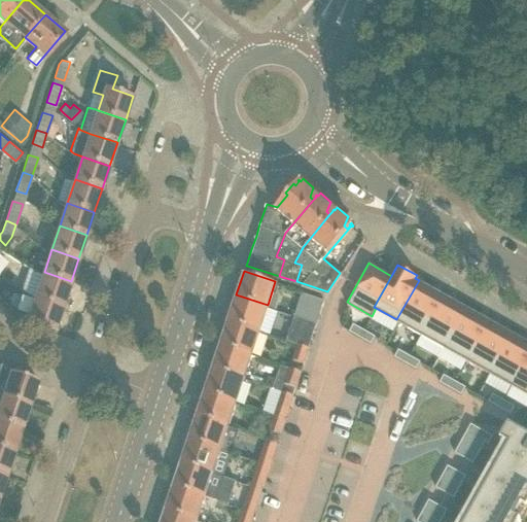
[(44,272),(36,296),(63,304),(71,281),(44,272)]
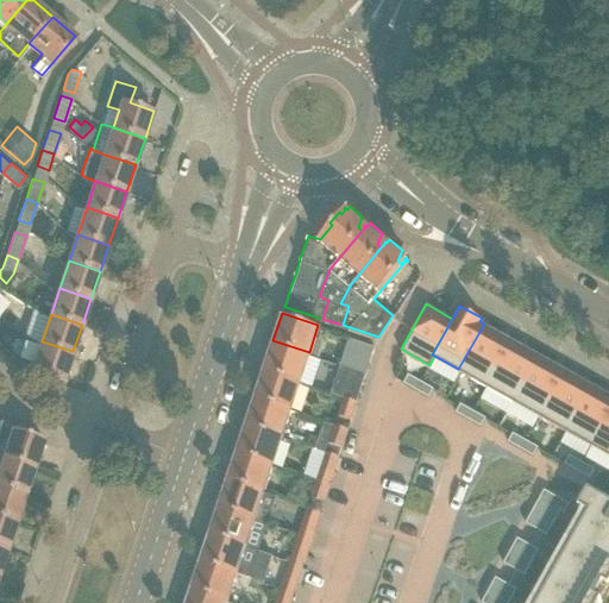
[(484,324),(458,369),(484,384),(510,338),(488,326),(484,324)]
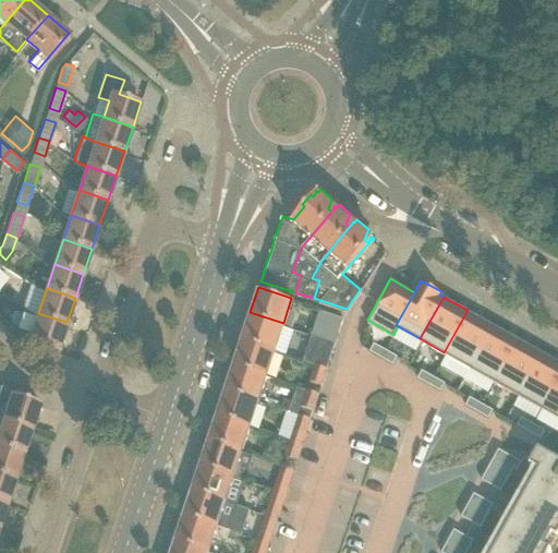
[(320,308),(312,333),(335,340),(343,315),(320,308)]
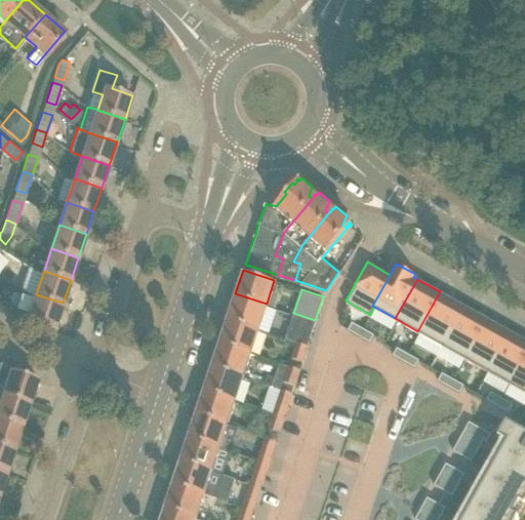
[(419,331),(414,341),(436,352),(440,344),(462,304),(440,291),(417,331),(419,331)]
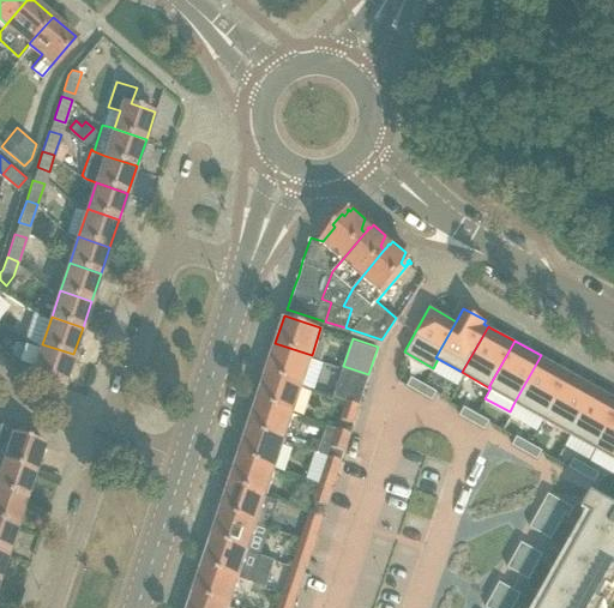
[(275,343),(265,372),(302,384),(312,355),(275,343)]
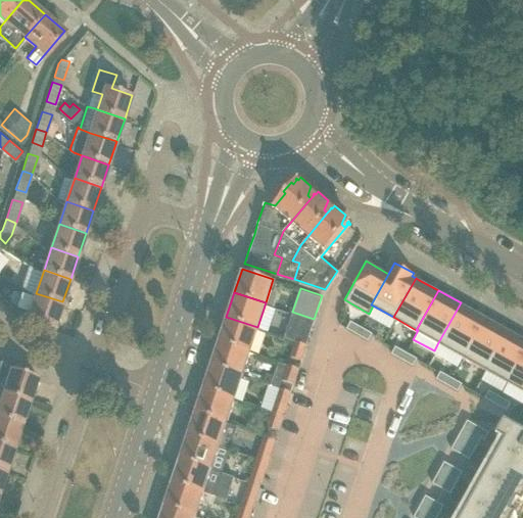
[(62,301),(36,293),(28,318),(54,326),(62,301)]
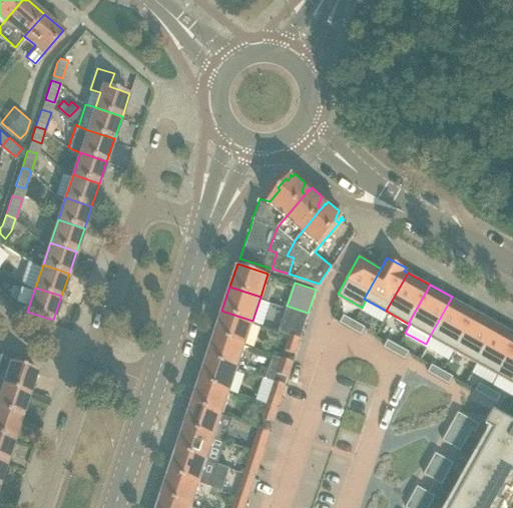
[(452,297),(430,336),(452,348),(474,310),(452,297)]
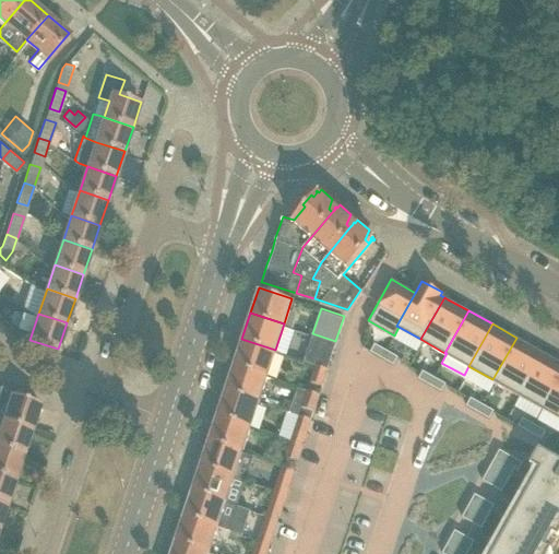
[(335,341),(312,333),(304,356),(326,365),(335,341)]
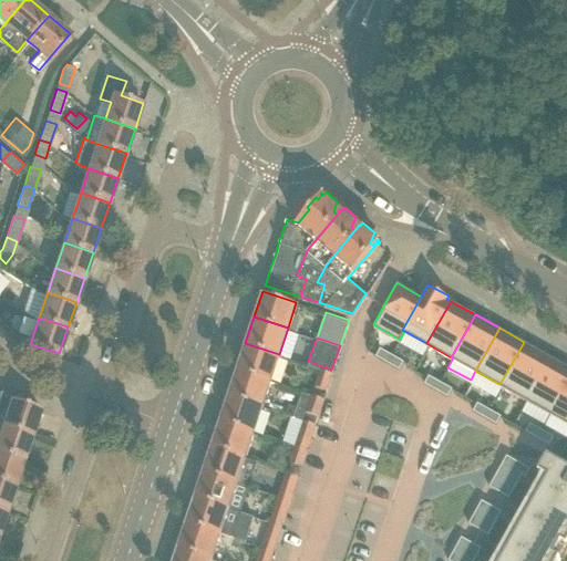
[(524,342),(500,384),(524,397),(548,355),(524,342)]
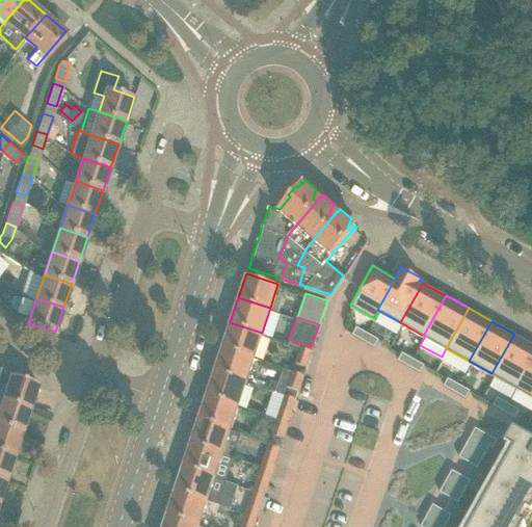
[(230,322),(222,344),(255,354),(262,333),(230,322)]
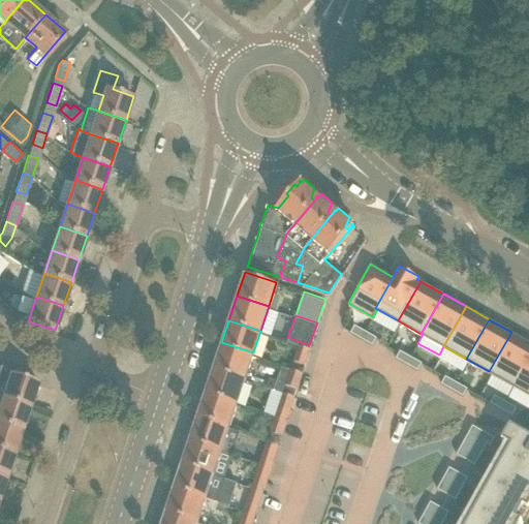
[(354,322),(350,330),(361,336),(365,329),(354,322)]
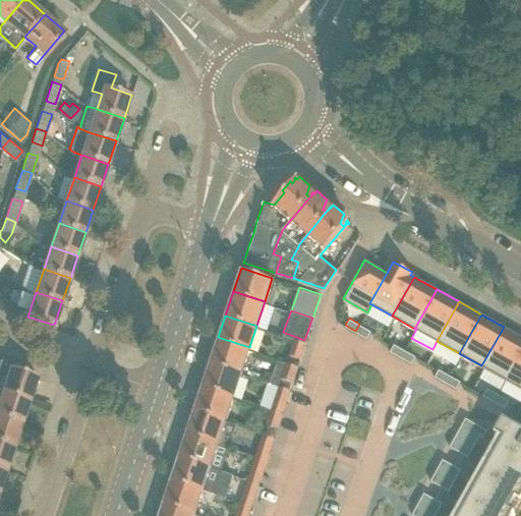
[(359,324),(355,331),(366,337),(370,330),(359,324)]
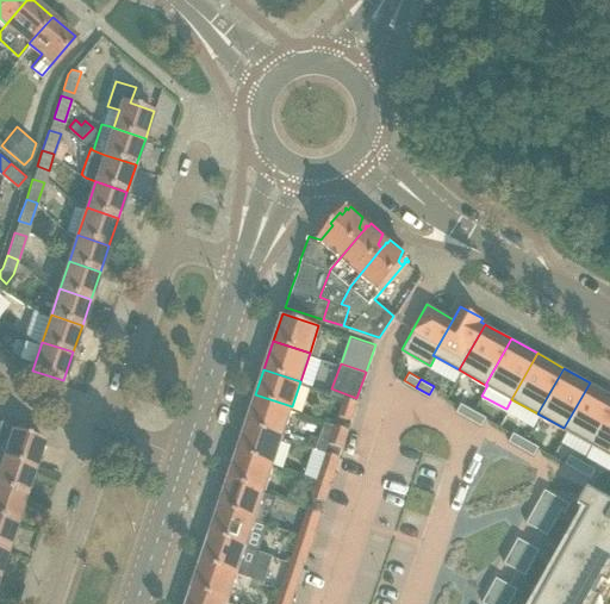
[(609,393),(590,383),(564,428),(590,443),(609,406),(609,393)]
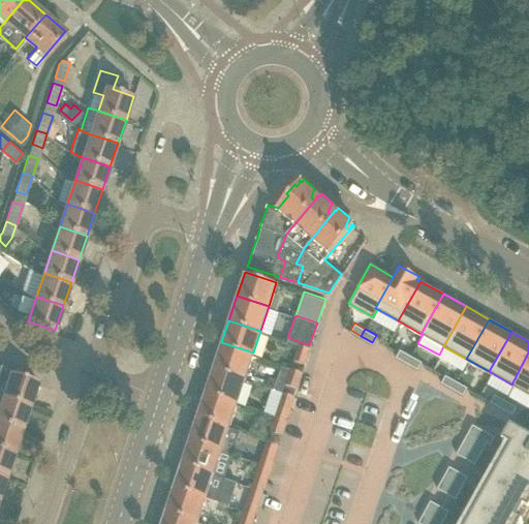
[(221,342),(214,366),(245,376),(253,352),(221,342)]
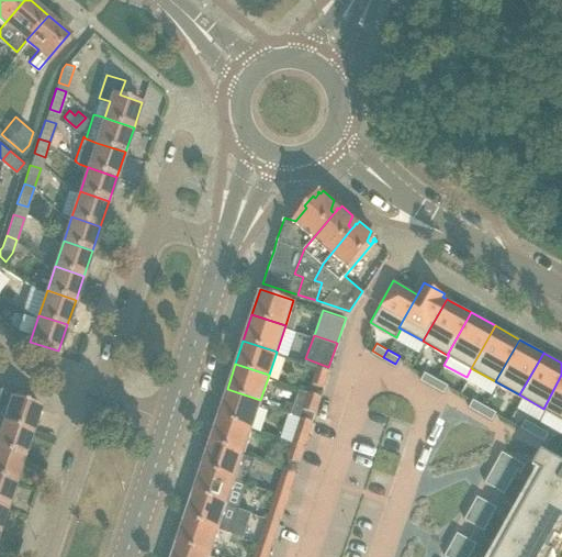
[(312,380),(324,385),(329,369),(317,365),(312,380)]
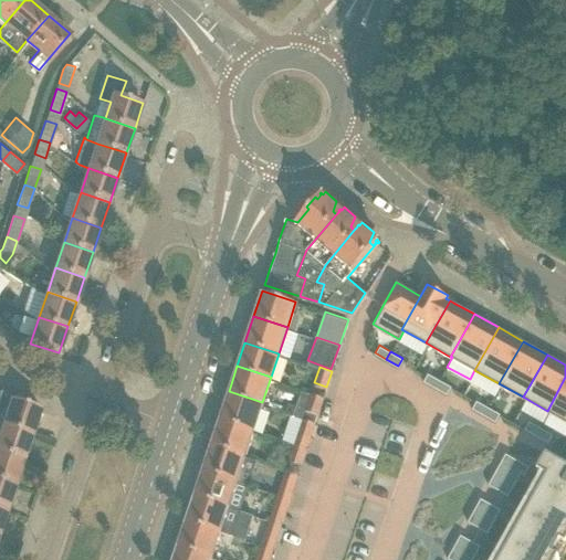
[(428,372),(423,380),(435,387),(439,379),(428,372)]
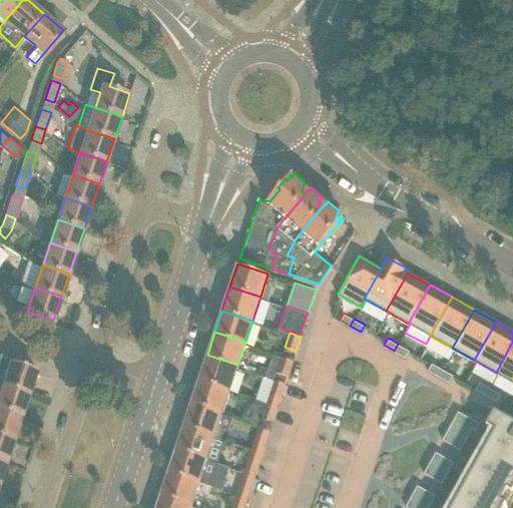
[(512,342),(496,373),(512,382),(512,342)]
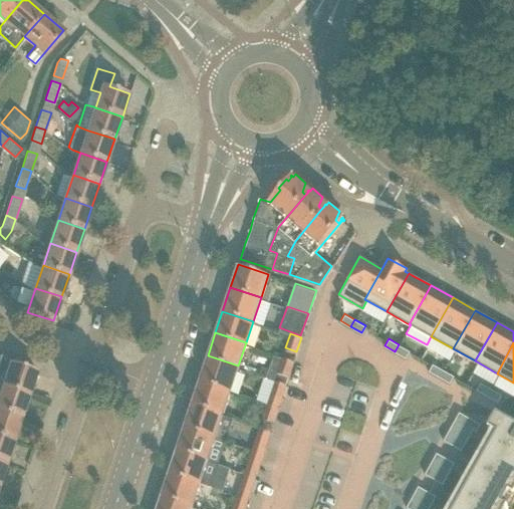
[(399,344),(395,351),(406,357),(410,350),(399,344)]
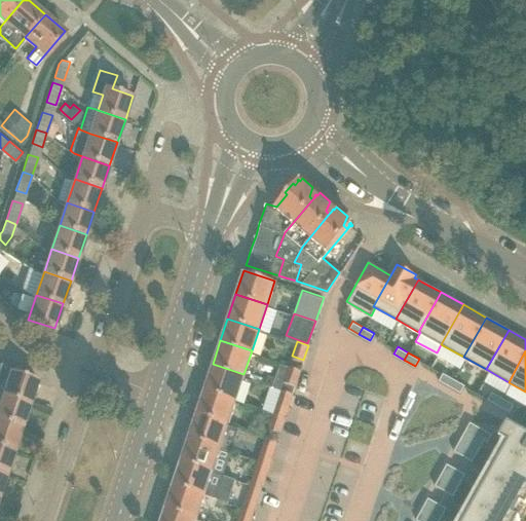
[(0,364),(0,393),(3,395),(30,402),(38,379),(10,370),(1,361),(0,364)]
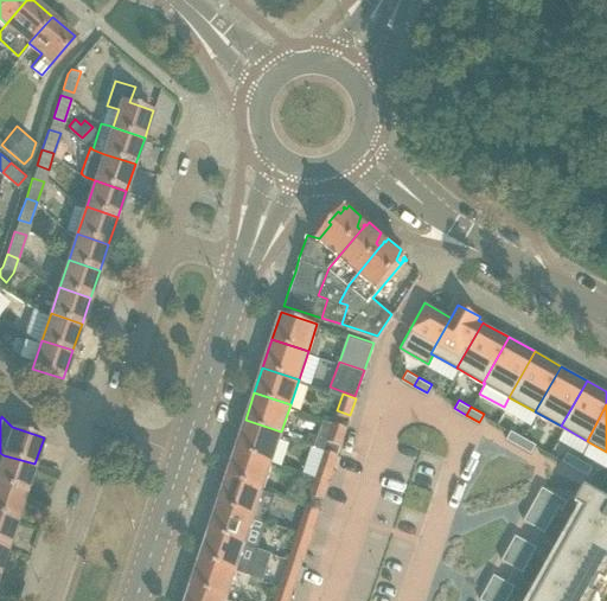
[(308,430),(305,441),(325,448),(337,452),(345,424),(323,417),(318,434),(308,430)]
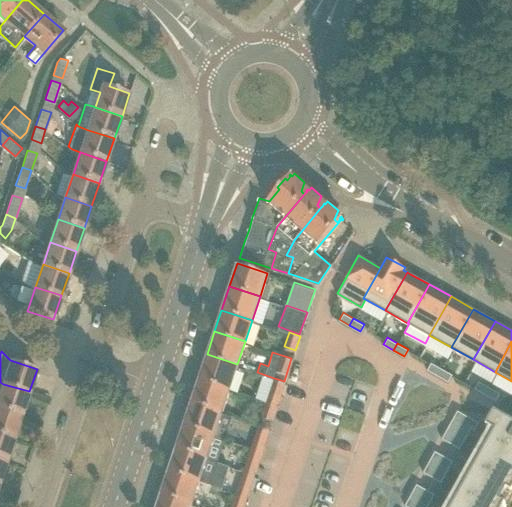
[(207,354),(199,377),(229,387),(237,364),(207,354)]
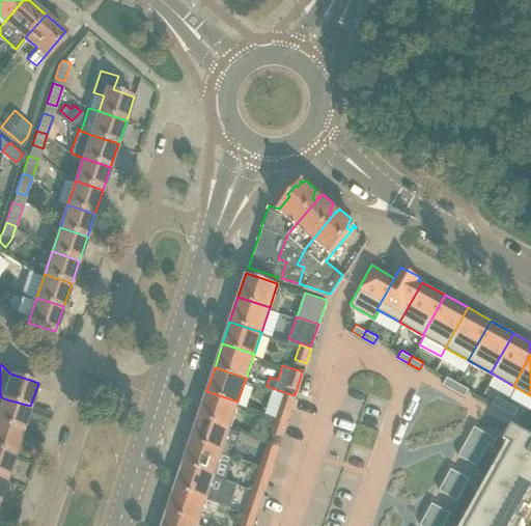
[(447,376),(443,382),(453,388),(457,381),(447,376)]
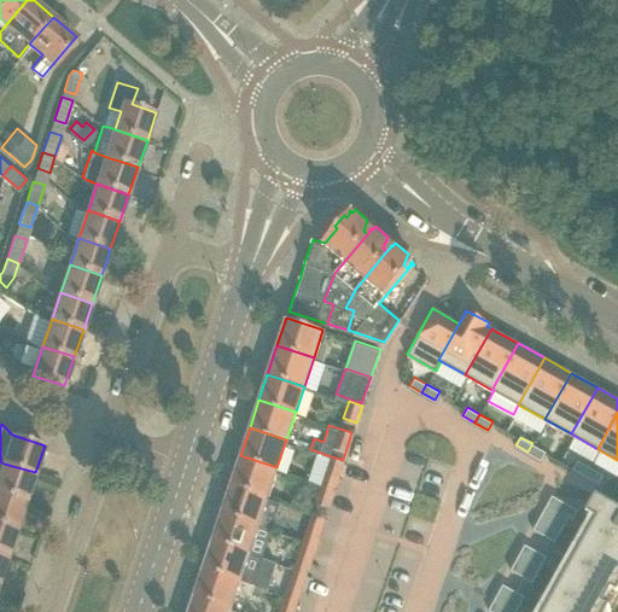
[(532,443),(528,452),(541,459),(546,450),(532,443)]
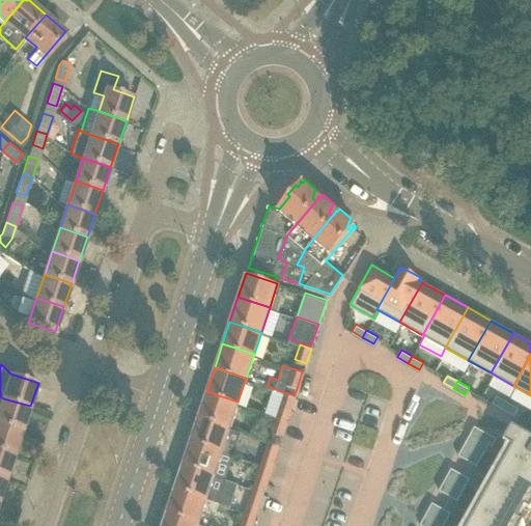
[(206,391),(198,415),(229,426),(238,402),(206,391)]
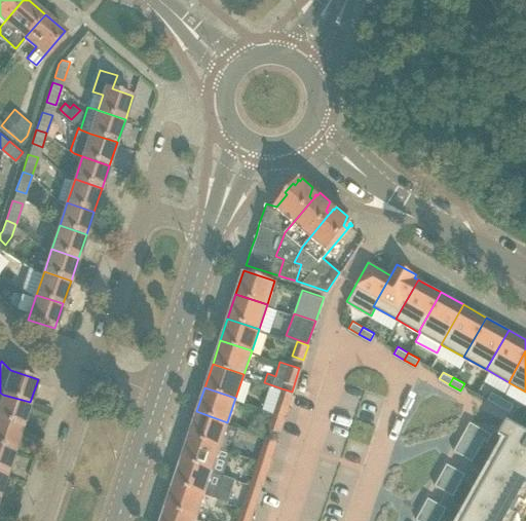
[(282,388),(276,403),(288,406),(293,392),(292,392),(282,388)]
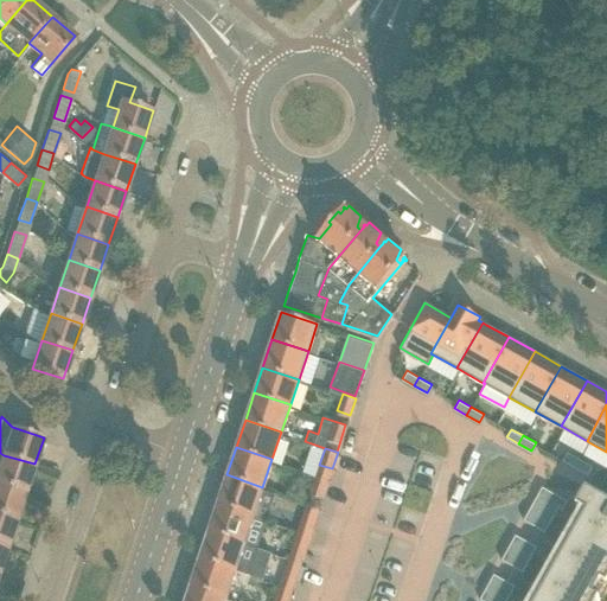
[(567,451),(562,459),(575,466),(580,458),(567,451)]
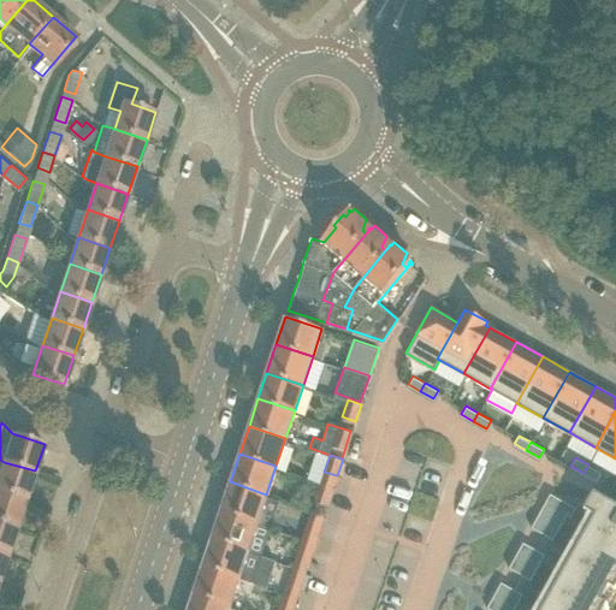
[(4,462),(0,472),(0,489),(27,498),(35,471),(4,462)]
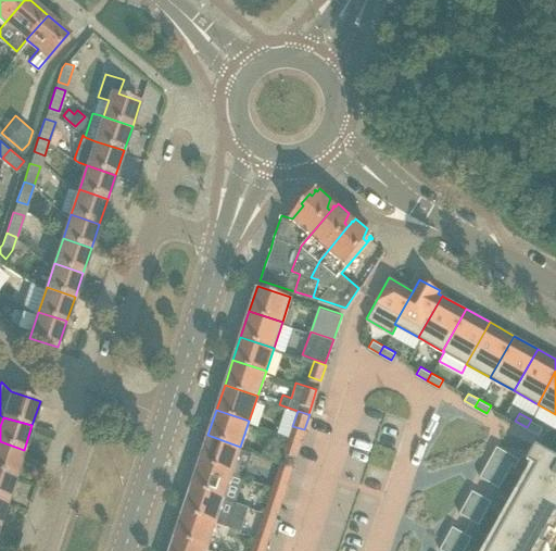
[(531,420),(527,427),(538,434),(542,426),(531,420)]
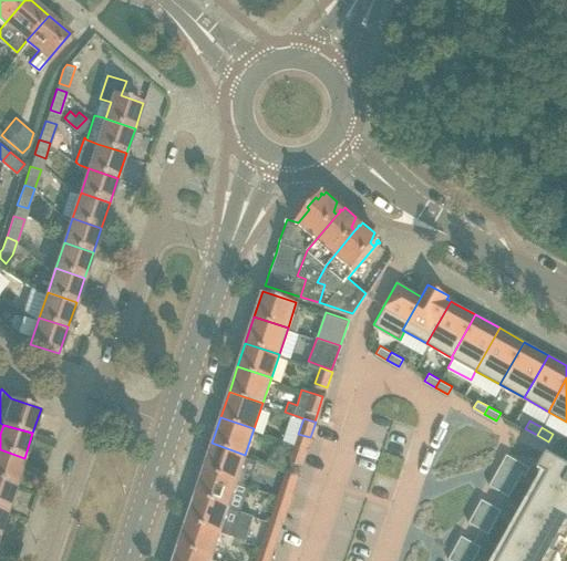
[(212,443),(203,469),(237,480),(245,455),(212,443)]
